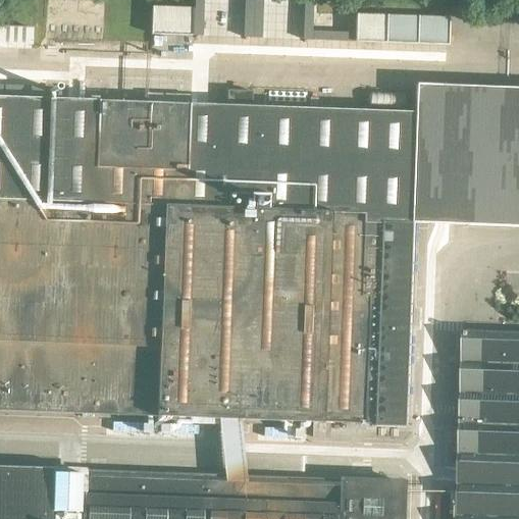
[(205,32),(206,0),(198,0),(198,5),(197,32),(205,32)]
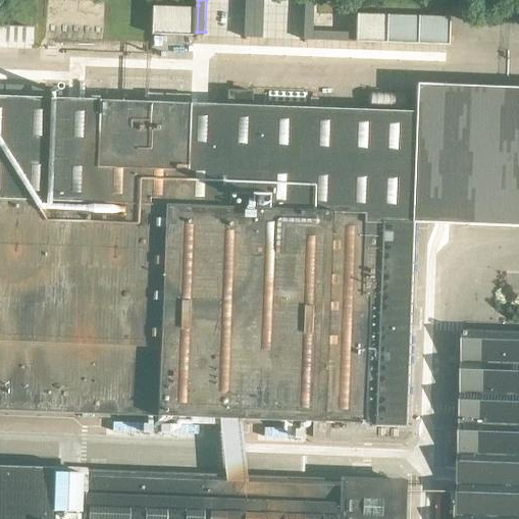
[(255,34),(256,0),(248,0),(247,34),(255,34)]
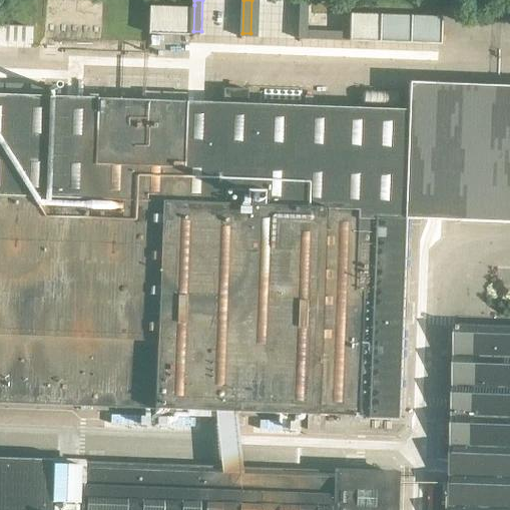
[(251,0),(250,33),(259,34),(260,0),(251,0)]
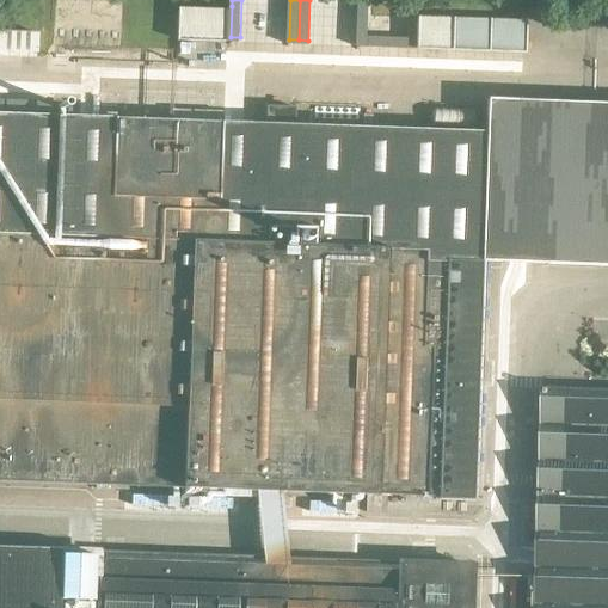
[(361,0),(358,42),(368,43),(369,35),(370,0),(361,0)]
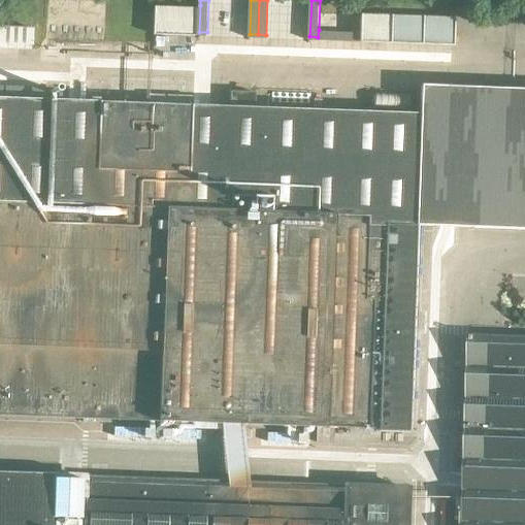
[(200,5),(157,3),(156,30),(199,32),(200,5)]
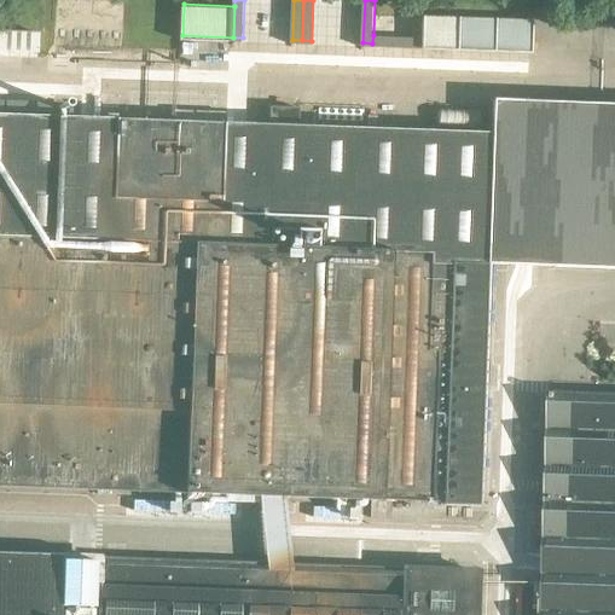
[(424,13),(423,38),(423,45),(534,51),(534,47),(535,17),(424,13)]
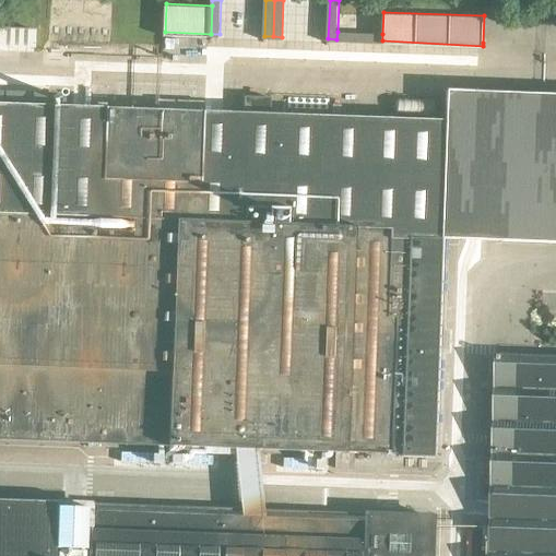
[(336,39),(382,40),(382,34),(338,32),(336,39)]
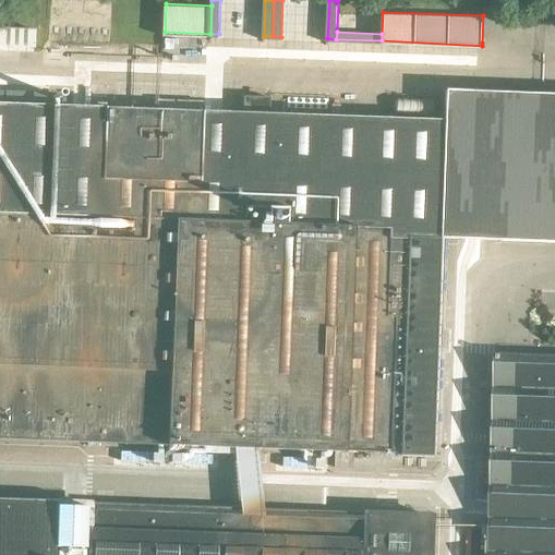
[(0,436),(337,449),(337,465),(352,465),(352,449),(433,453),(442,234),(554,239),(554,92),(447,88),(446,118),(293,112),(205,108),(205,99),(160,98),(159,106),(0,98),(0,436)]
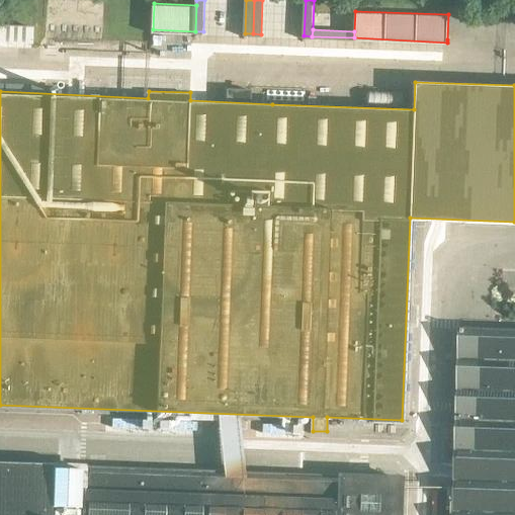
[(253,88),(228,88),(228,101),(252,102),(253,88)]
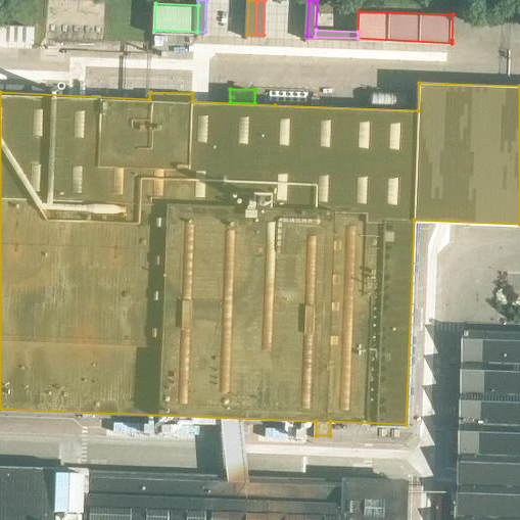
[(519,332),(467,331),(461,519),(519,519),(519,332)]
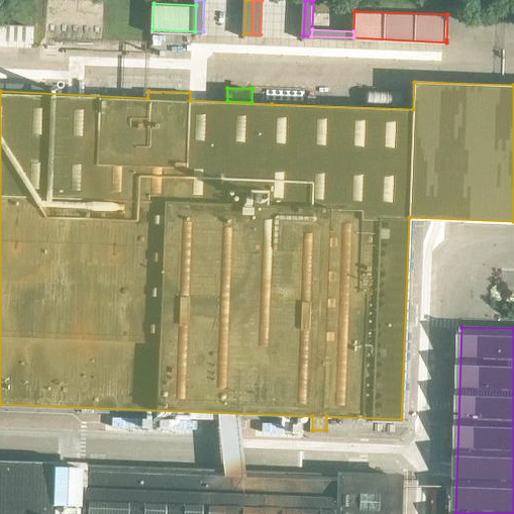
[(399,513),(400,476),(91,465),(91,464),(0,459),(0,513),(399,513)]
